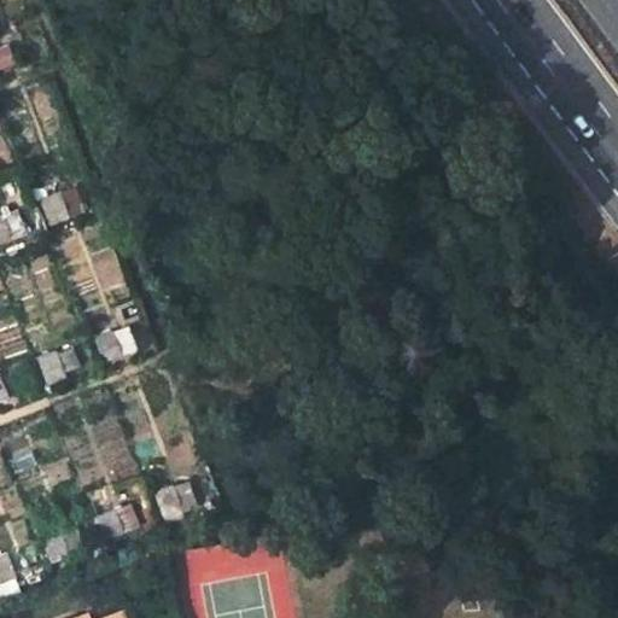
[(0,68),(22,60),(12,36),(0,41),(0,68)]
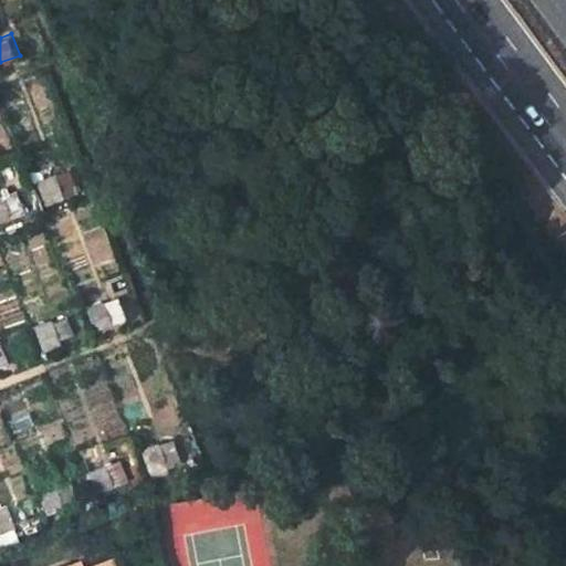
[(66,207),(75,202),(73,195),(76,194),(69,171),(37,182),(46,206),(64,198),(66,207)]
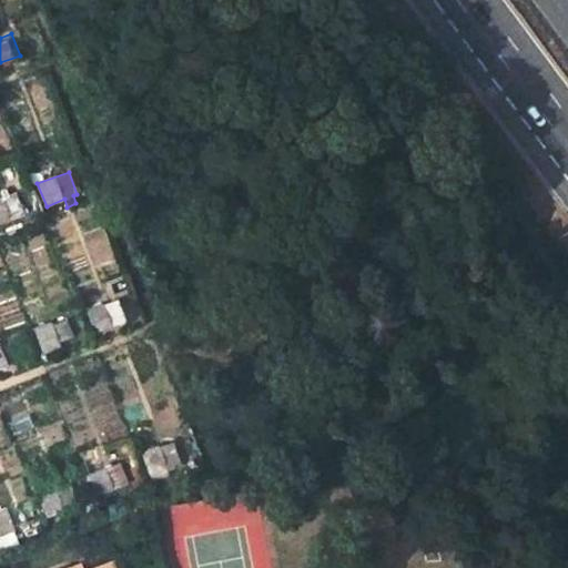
[(0,222),(22,213),(14,192),(0,198),(0,222)]
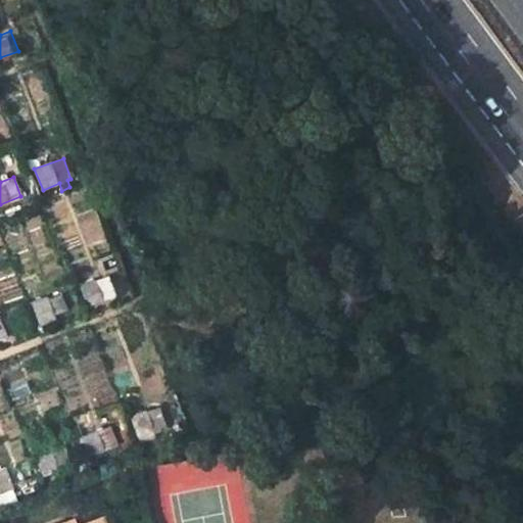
[(88,304),(114,295),(107,275),(81,286),(88,304)]
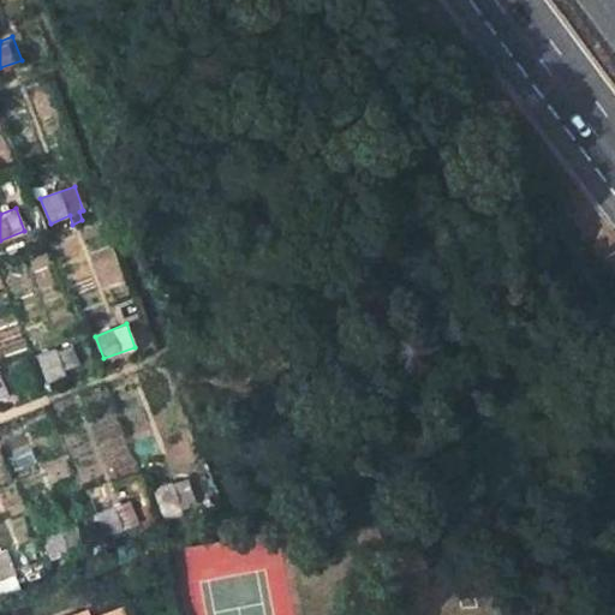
[(77,363),(71,346),(55,351),(54,348),(36,354),(46,382),(65,376),(63,369),(77,363)]
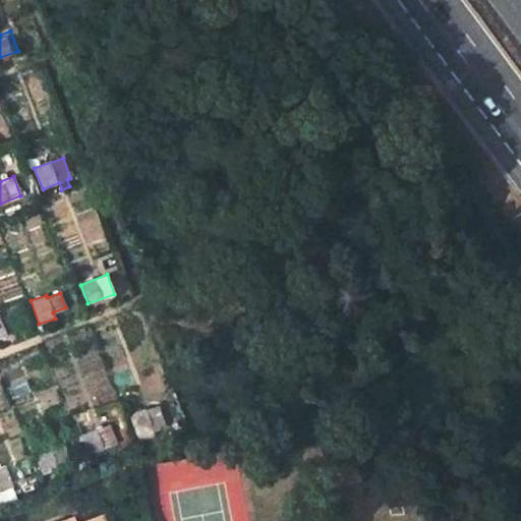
[(136,433),(153,428),(154,431),(165,427),(157,406),(146,411),(145,408),(129,414),(136,433)]
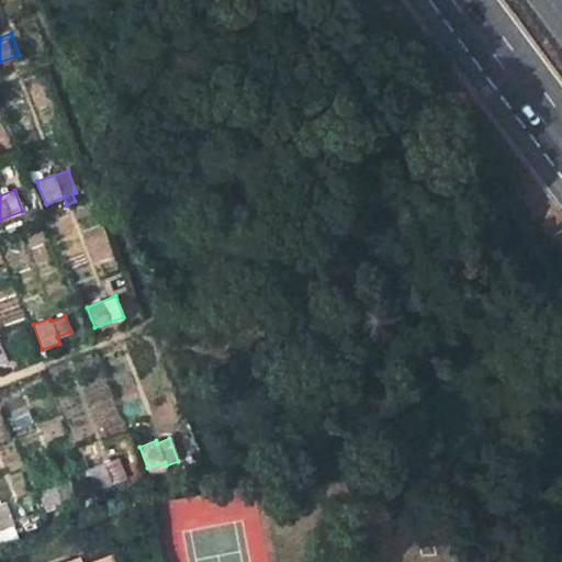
[(117,458),(88,470),(96,490),(125,479),(117,458)]
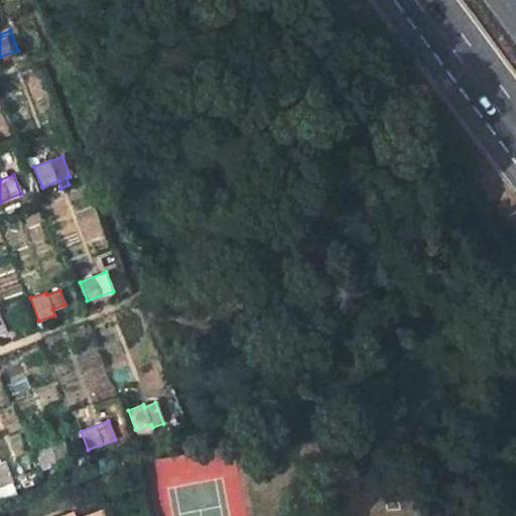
[(35,449),(42,468),(54,463),(48,444),(35,449)]
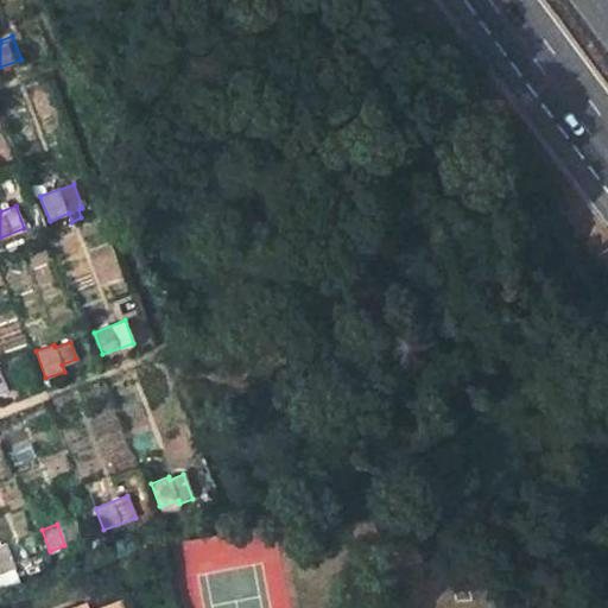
[(20,539),(0,545),(0,570),(29,561),(20,539)]
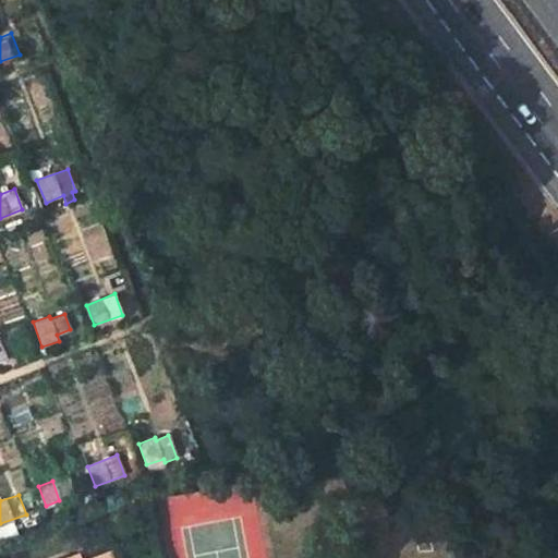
[(117,557),(110,537),(74,550),(76,555),(67,557),(117,557)]
